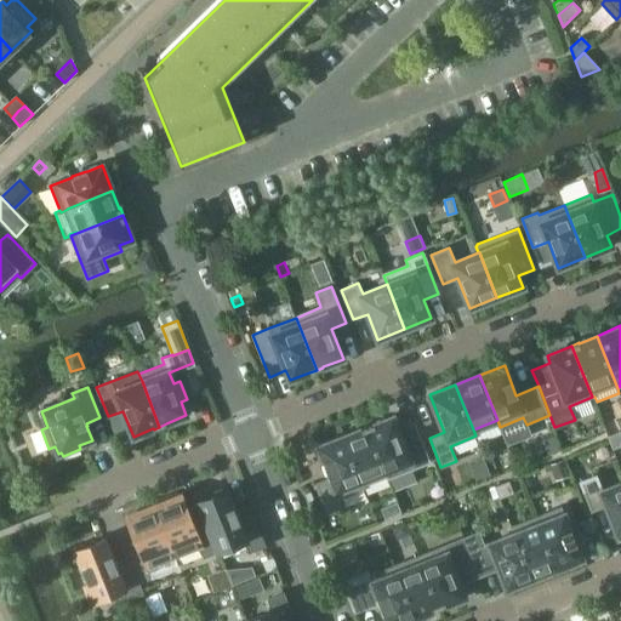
[(368,427),(386,472),(388,479),(429,462),(416,428),(399,436),(392,417),(374,425),(368,427)]
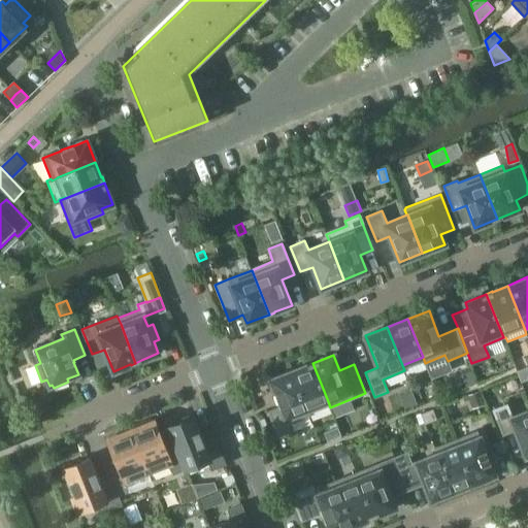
[(306,365),(292,371),(307,409),(328,401),(312,363),(306,365)]
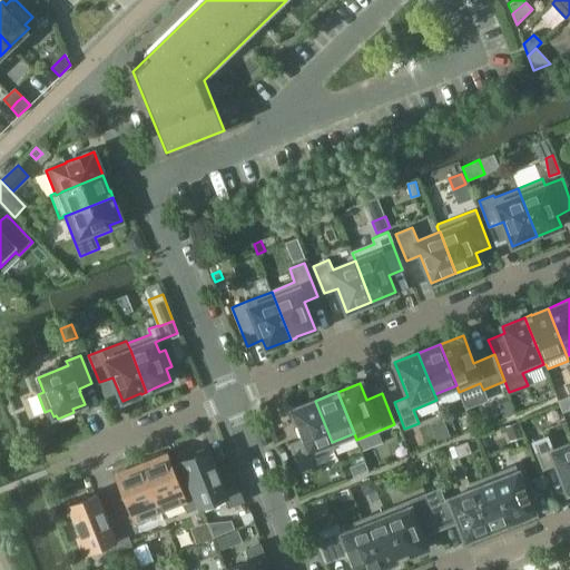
[(332,442),(315,401),(292,410),(297,424),(296,424),(302,439),(290,444),(300,471),(315,464),(312,457),(334,448),(332,442)]
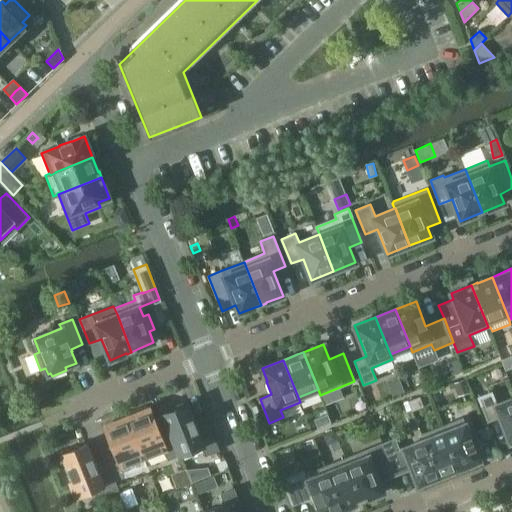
[(448,364),(452,375),(463,371),(459,360),(448,364)]
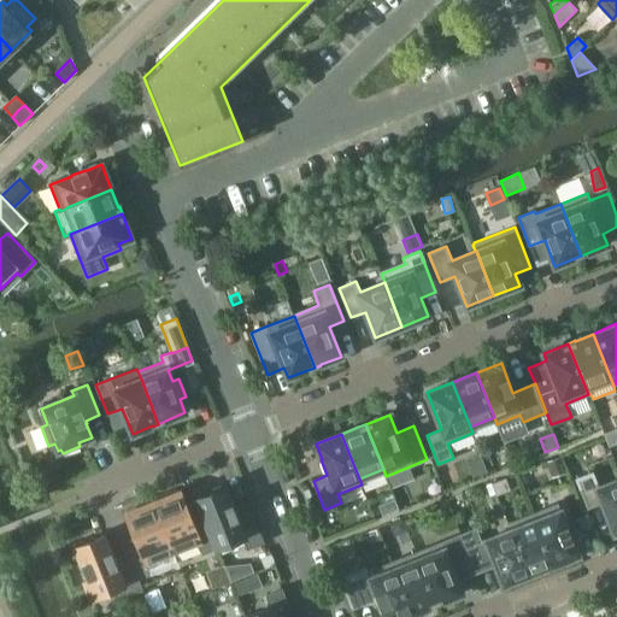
[(559,457),(547,462),(553,475),(564,471),(559,457)]
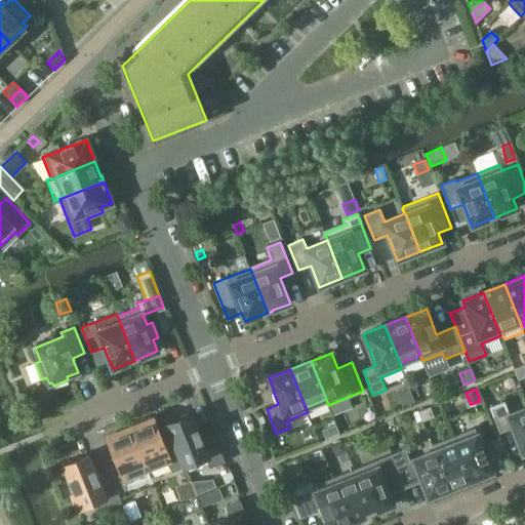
[(524,408),(510,414),(505,402),(490,407),(499,433),(513,428),(523,453),(524,452),(524,408)]
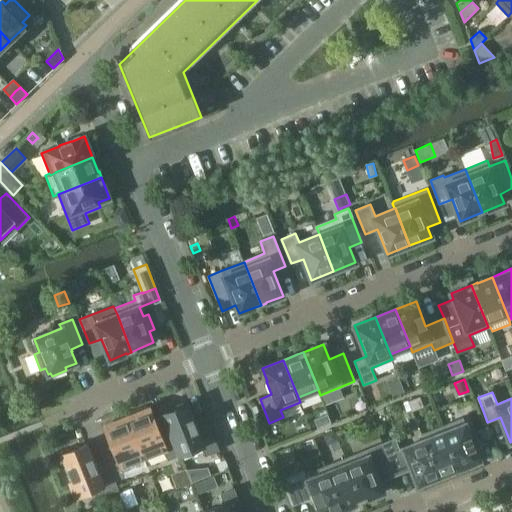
[(419,397),(408,401),(412,410),(423,406),(419,397)]
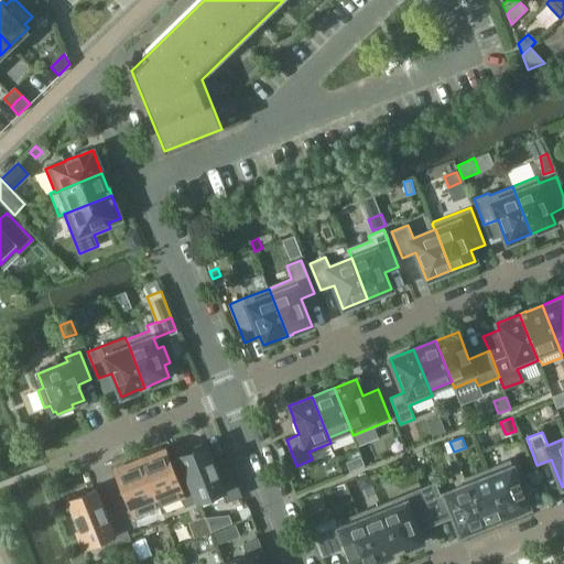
[(188,474),(199,499),(223,490),(227,500),(240,495),(230,469),(217,475),(205,446),(202,447),(201,445),(183,452),(184,454),(181,456),(187,474),(188,474)]
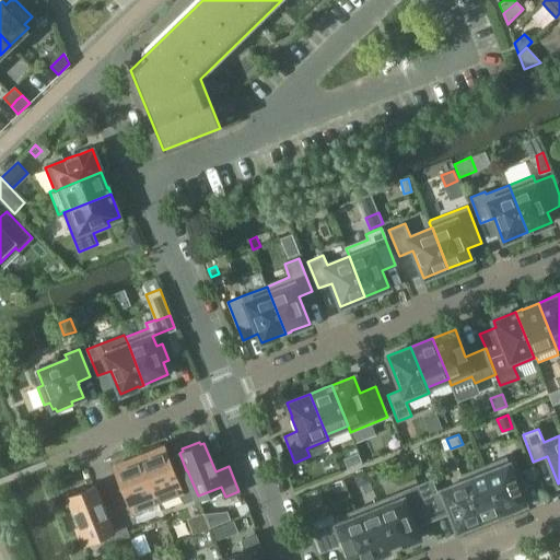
[(141,455),(139,456),(156,500),(181,491),(185,501),(198,496),(187,470),(186,470),(175,476),(163,446),(160,447),(159,445),(140,452),(141,455)]
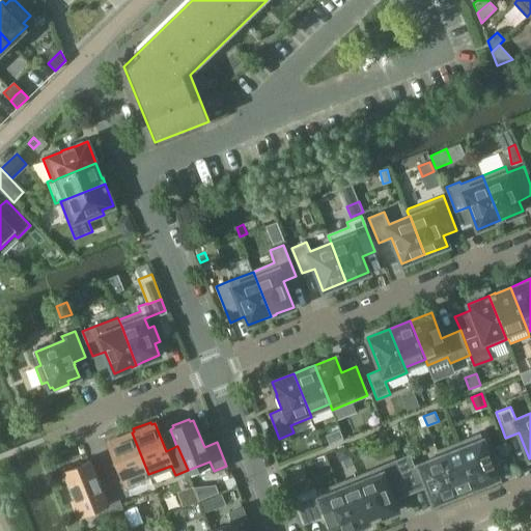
[(337,429),(324,435),(327,443),(341,438),(337,429)]
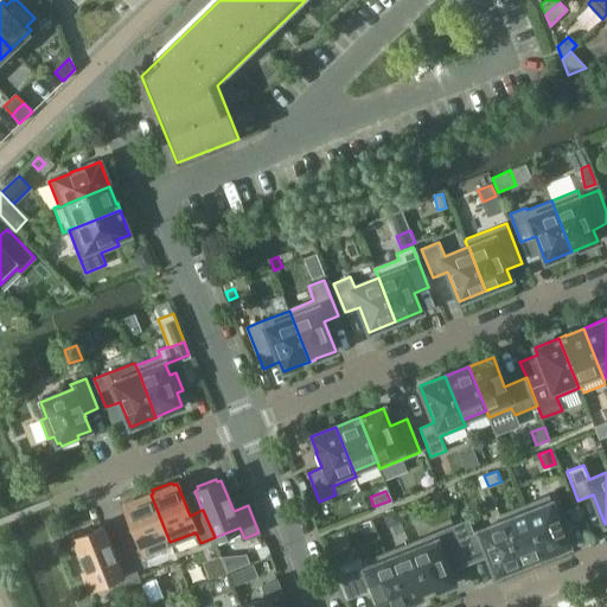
[(138,536),(123,542),(128,553),(135,569),(174,554),(170,542),(151,494),(148,496),(147,492),(127,500),(128,503),(125,504),(138,536)]
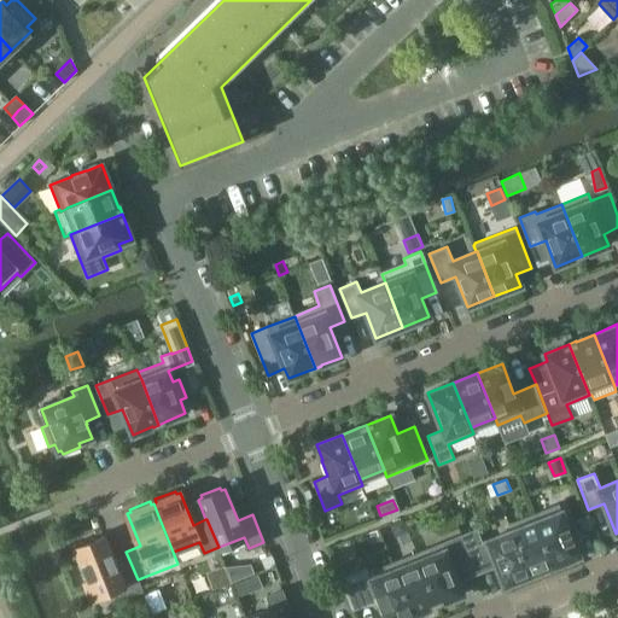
[(534,514),(554,566),(578,557),(572,541),(573,541),(567,526),(558,505),(534,514)]
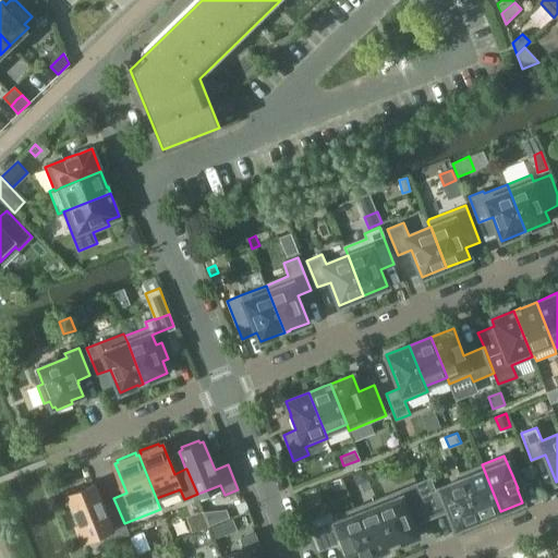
[(461,480),(462,480),(478,520),(500,511),(482,464),(459,473),(461,480)]
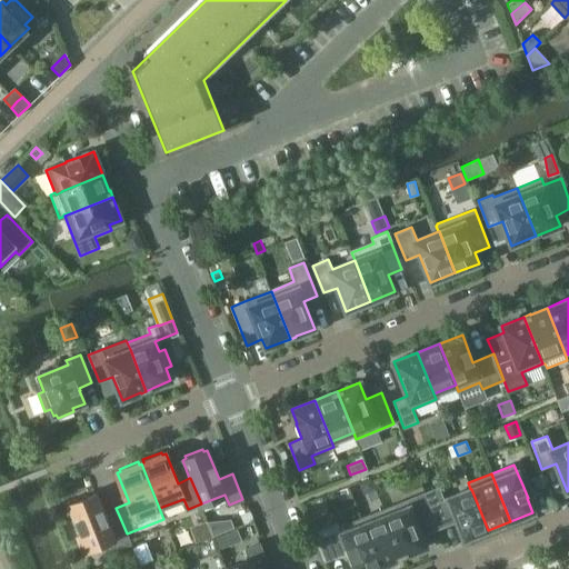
[(370,479),(360,482),(365,492),(375,489),(370,479)]
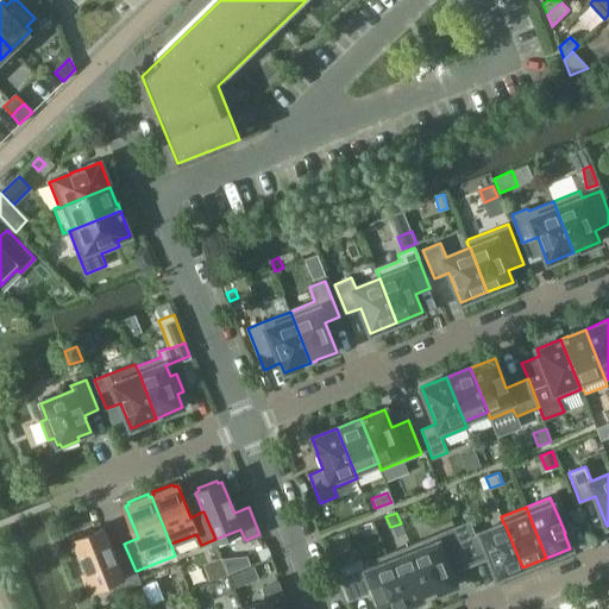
[(497,577),(522,567),(504,523),(503,523),(475,535),(470,521),(453,528),(469,566),(489,558),(497,577)]
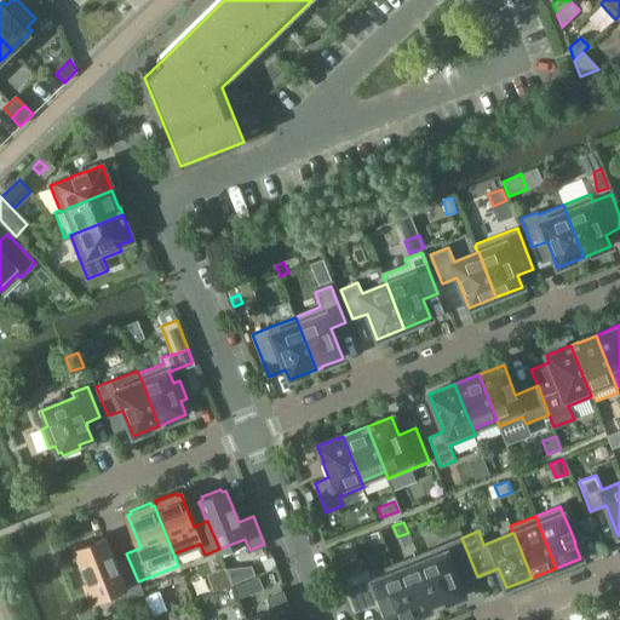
[(461,538),(418,555),(438,607),(446,604),(445,604),(464,597),(459,584),(477,577),(461,538)]
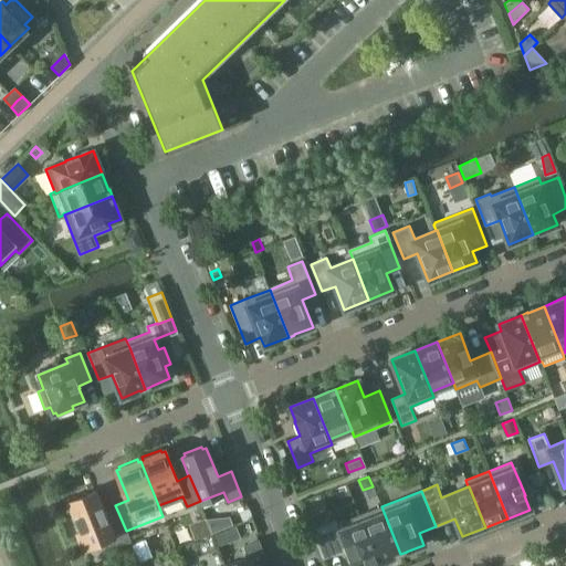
[(129,541),(126,531),(119,515),(106,521),(95,492),(86,495),(85,493),(66,500),(74,519),(76,517),(82,532),(79,533),(84,547),(113,536),(116,546),(129,541)]
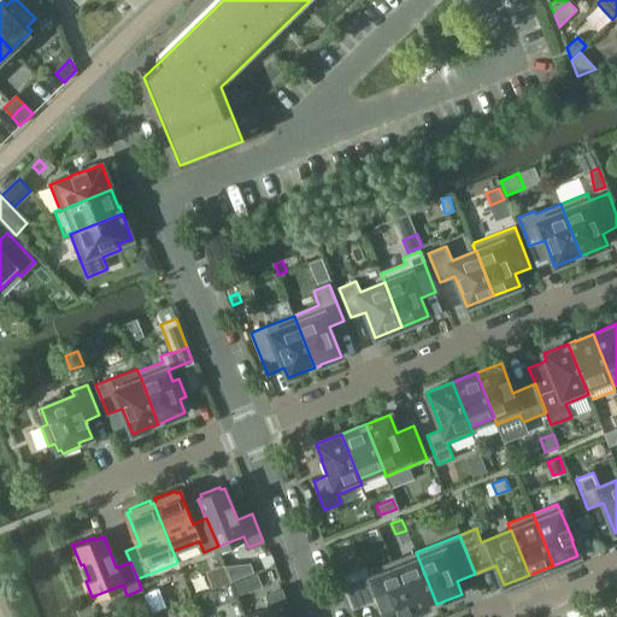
[(416,552),(392,562),(412,613),(430,606),(436,604),(416,552)]
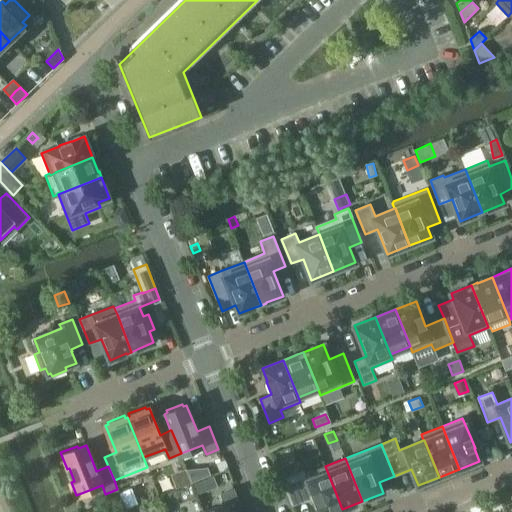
[(319,511),(333,511),(342,509),(325,466),(305,474),(303,470),(280,479),(291,506),(313,498),(316,505),(319,511)]
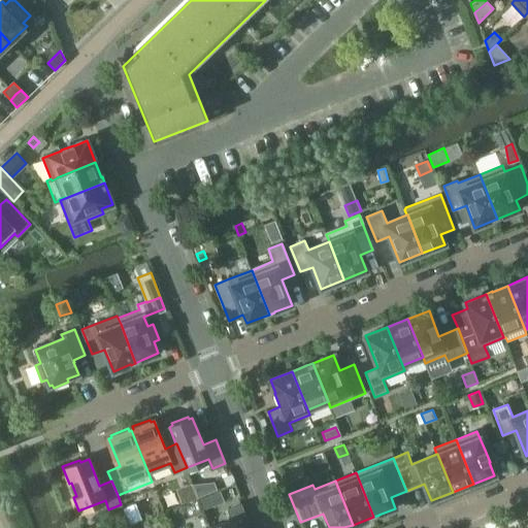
[(210,495),(201,499),(204,508),(215,504),(210,495)]
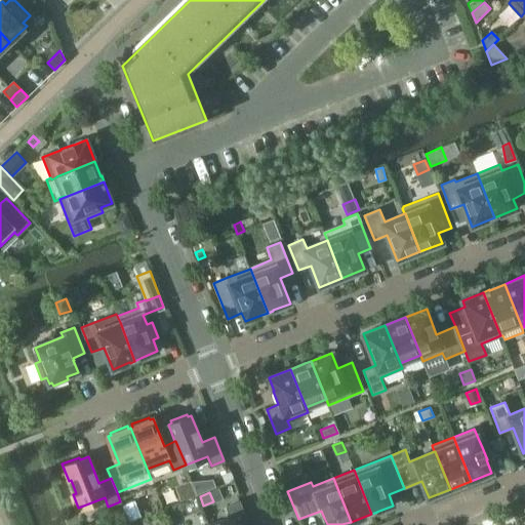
[(208,524),(248,524),(239,501),(227,507),(231,516),(209,524),(208,524)]
